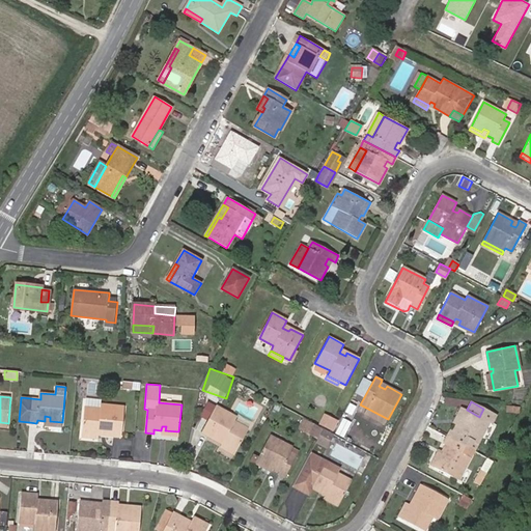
[(82,432),(99,435),(99,429),(104,430),(104,435),(121,437),(124,407),(101,404),(101,409),(85,408),(82,432)]
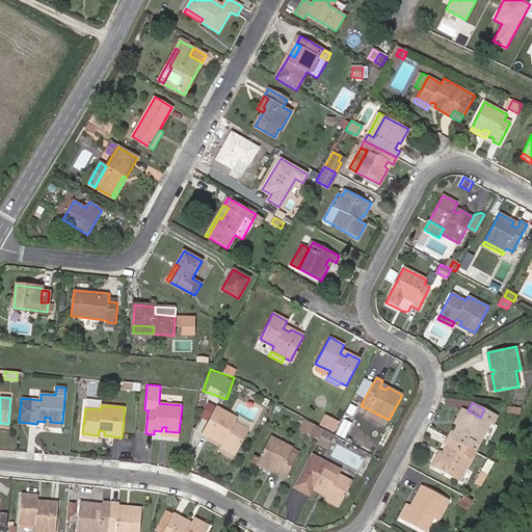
[(222,445),(237,452),(249,429),(235,422),(237,418),(216,406),(202,433),(217,442),(219,439),(224,441),(222,445)]
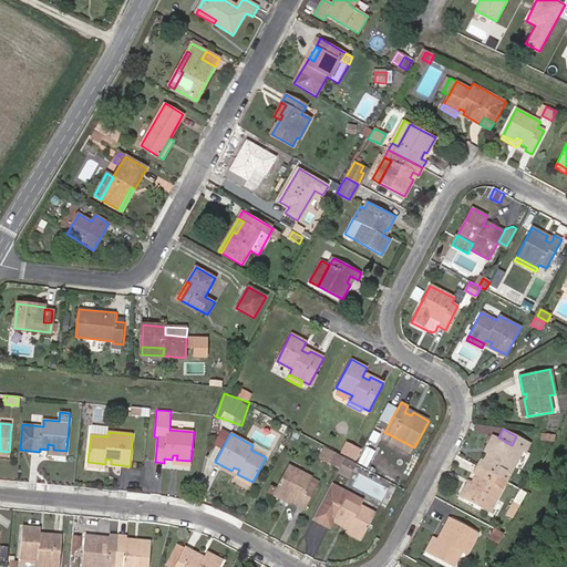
[(391,435),(389,441),(411,453),(414,447),(391,435)]
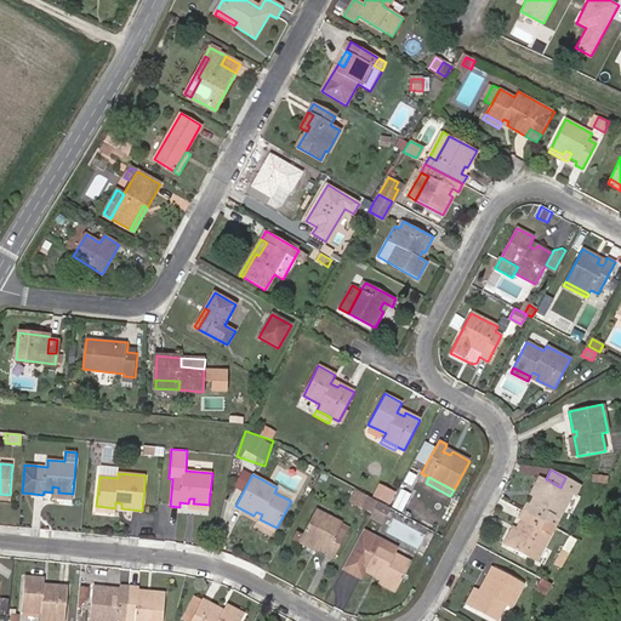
[(535,497),(539,500),(541,494),(537,491),(543,479),(540,477),(530,495),(535,497)]
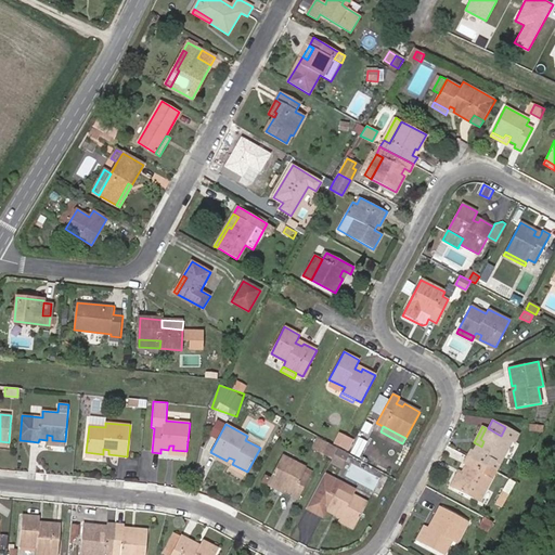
[(467,456),(494,472),(511,441),(512,441),(516,434),(505,427),(501,436),(488,428),(486,428),(480,439),(483,441),(481,447),(478,444),(474,452),(470,450),(467,456)]
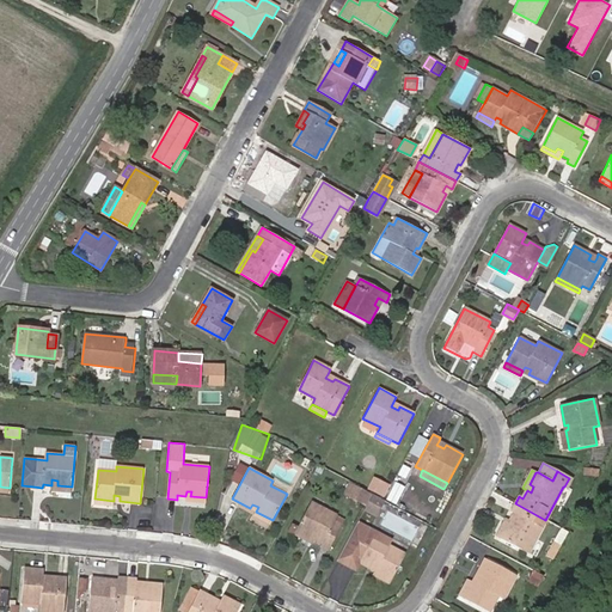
[(379,494),(385,482),(374,476),(368,488),(379,494)]
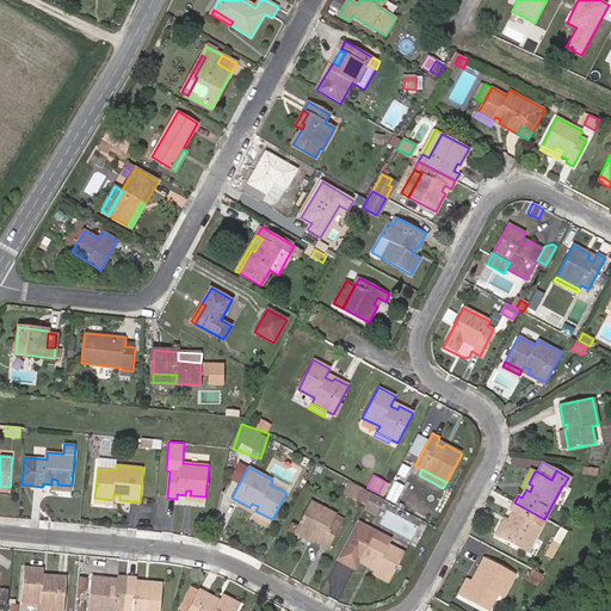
[(50,488),(72,491),(72,486),(57,485),(57,480),(51,479),(51,485),(50,488)]
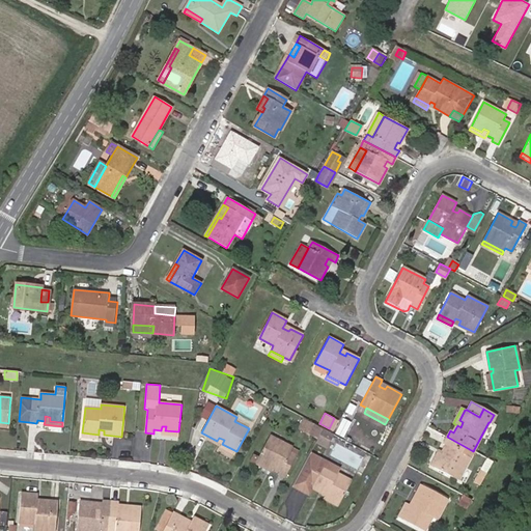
[(329,428),(332,429),(337,420),(334,418),(329,428)]
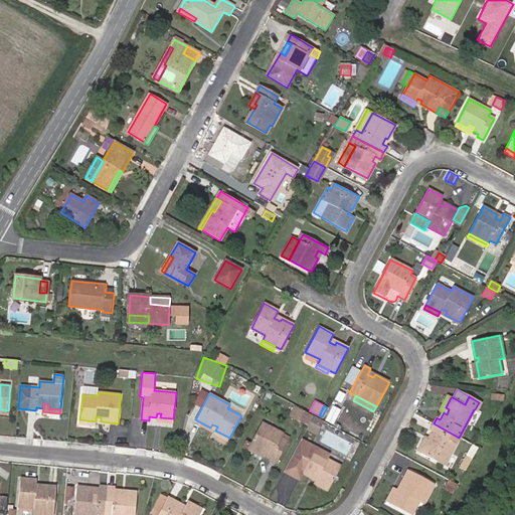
[(293,406),(289,415),(294,418),(299,409),(293,406)]
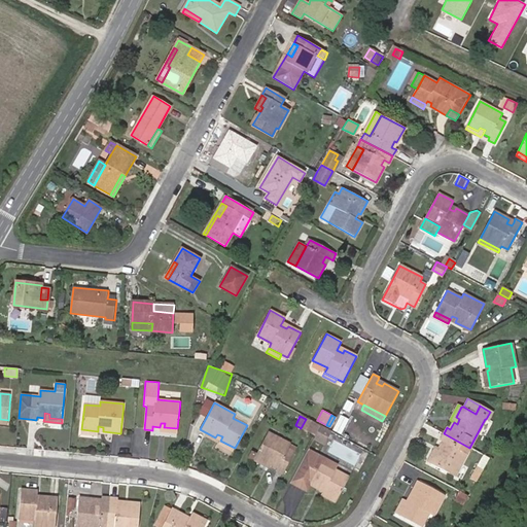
[(306,419),(301,428),(315,435),(320,426),(306,419)]
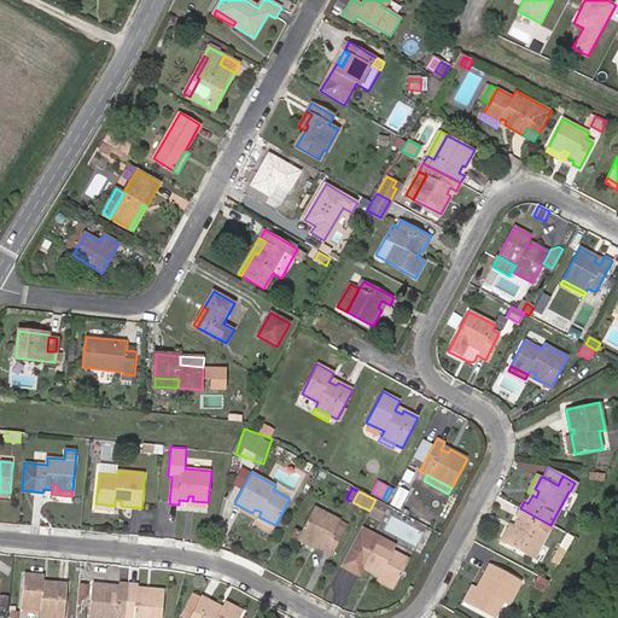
[(187,506),(208,507),(208,502),(192,501),(193,496),(188,496),(187,501),(187,506)]
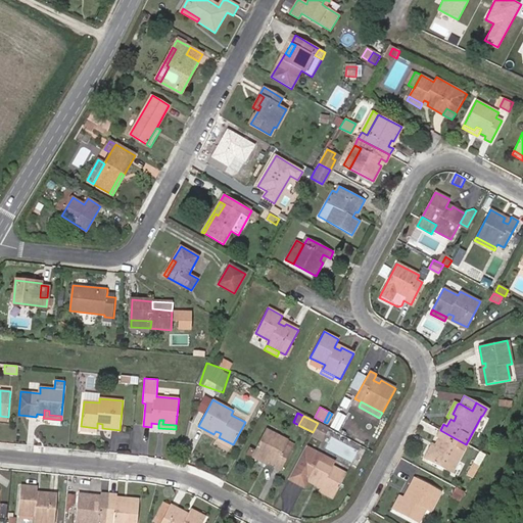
[(327,427),(318,422),(318,423),(313,432),(312,433),(322,438),(327,427)]
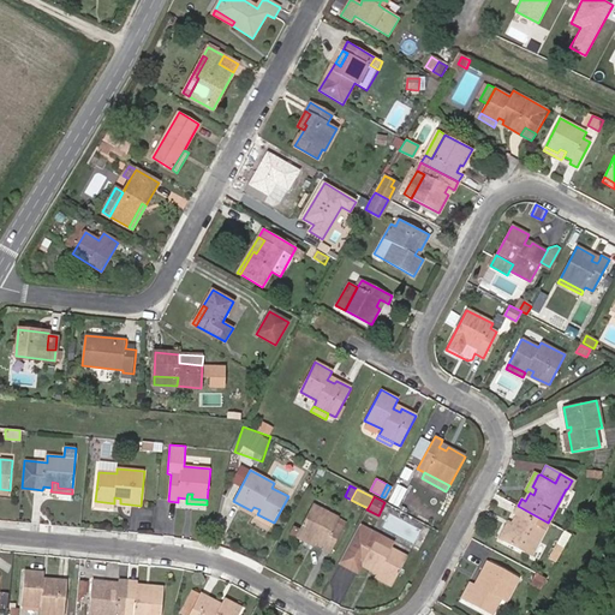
[(318,537),(316,542),(323,545),(322,549),(329,554),(346,521),(312,503),(298,532),(311,538),(312,535),(318,537)]
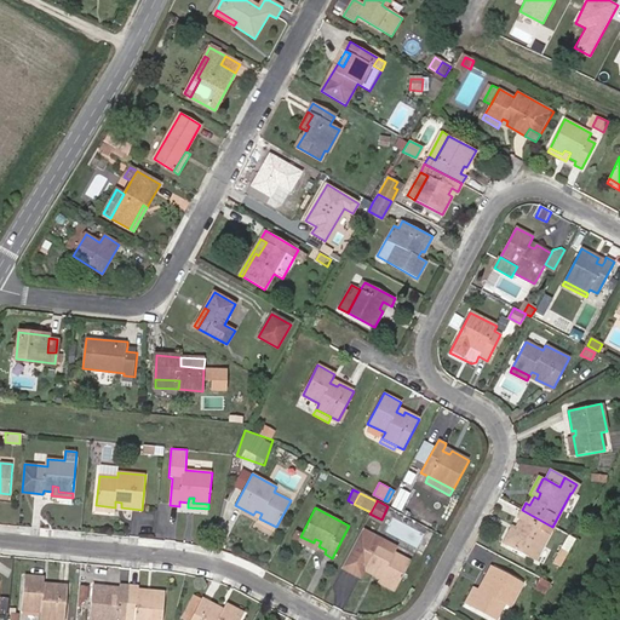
[(515,532),(507,546),(534,561),(552,527),(522,510),(517,518),(521,521),(517,528),(521,529),(518,534),(515,532)]
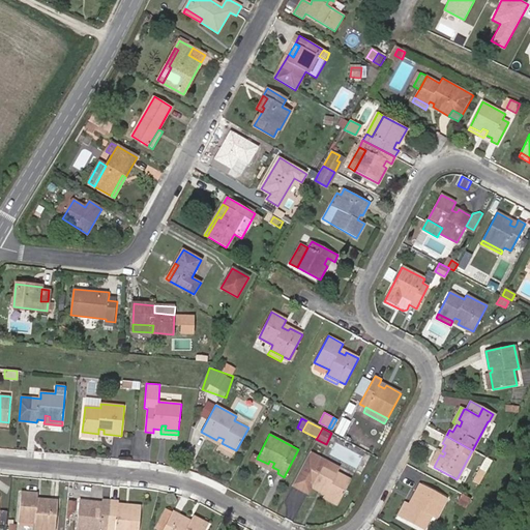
[(234,453),(236,450),(222,443),(219,446),(234,453)]
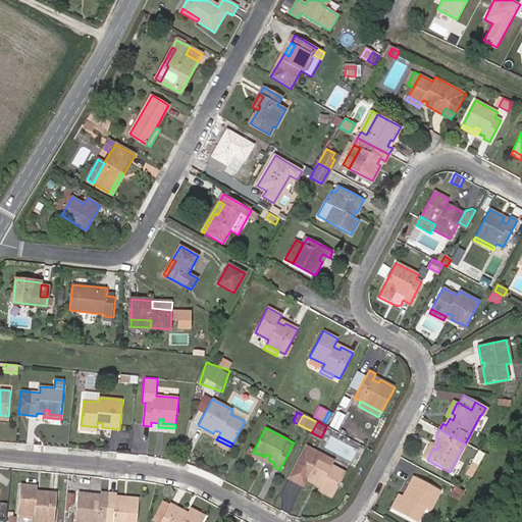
[(432,442),(423,458),(427,460),(433,448),(436,450),(438,446),(435,445),(432,442)]
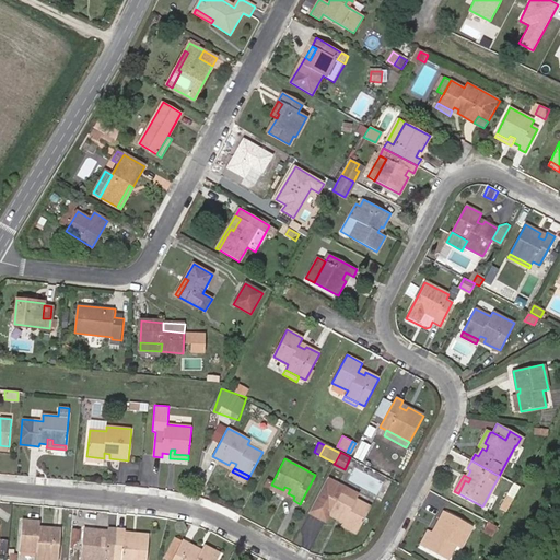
[(327,477),(310,511),(327,520),(329,515),(338,520),(340,515),(345,518),(342,522),(358,529),(370,506),(356,499),(359,493),(327,477)]
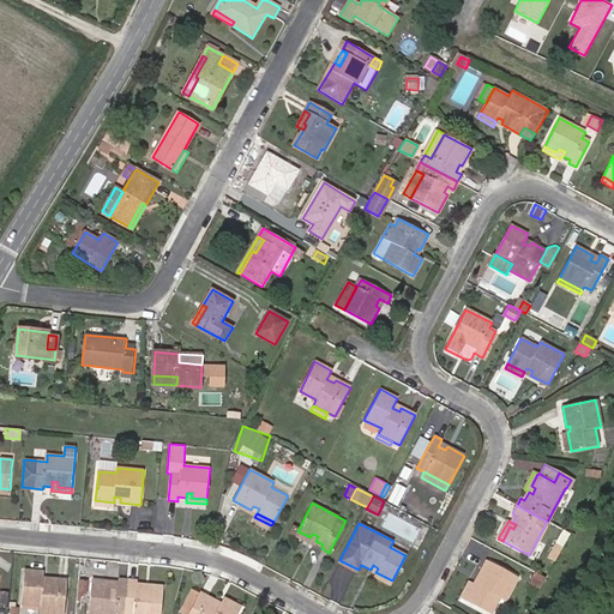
[(295,535),(313,545),(315,541),(318,536),(312,534),(311,537),(298,531),(295,535)]
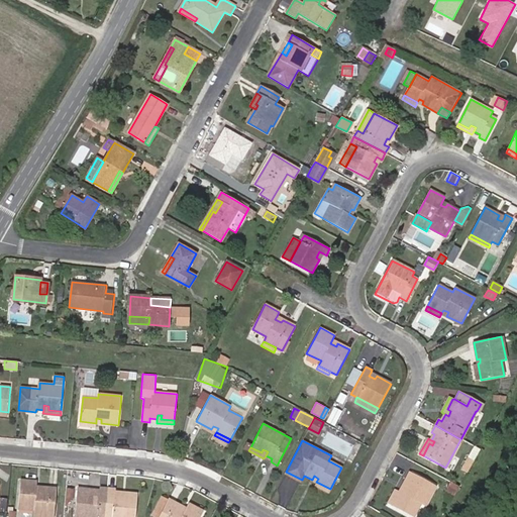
[(460,469),(467,473),(473,460),(467,457),(460,469)]
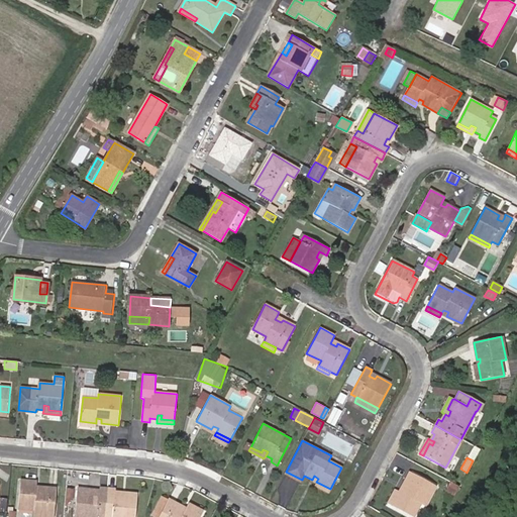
[(402,494),(399,492),(393,489),(386,502),(413,516),(420,504),(423,506),(434,486),(409,472),(401,488),(405,489),(402,494)]
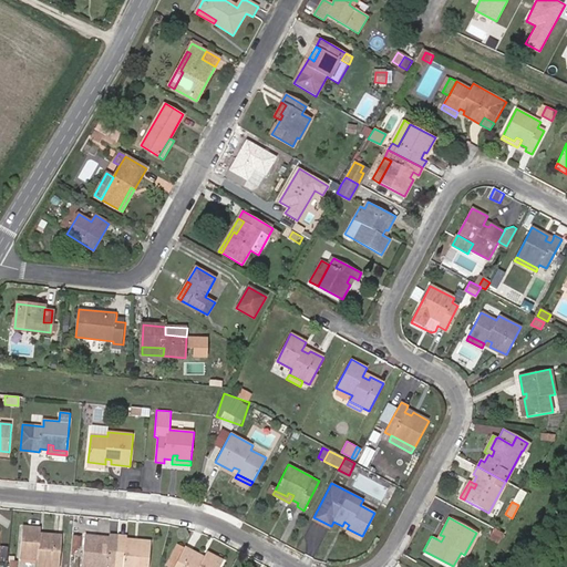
[(38,565),(52,566),(59,566),(62,536),(48,535),(48,538),(40,537),(40,534),(41,527),(23,526),(20,557),(38,559),(38,565)]
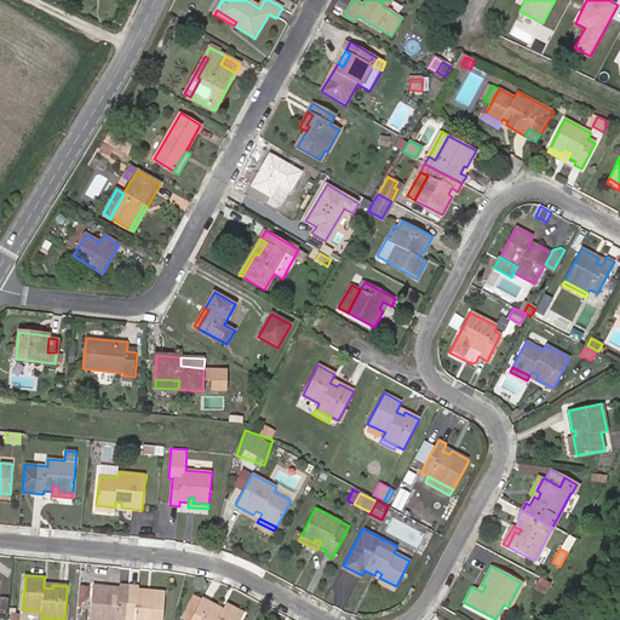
[(394,591),(396,586),(379,578),(378,583),(394,591)]
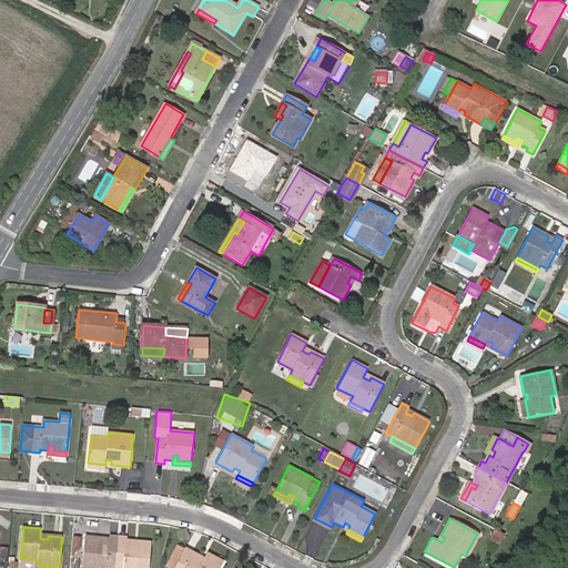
[(504,534),(495,529),(490,539),(499,544),(504,534)]
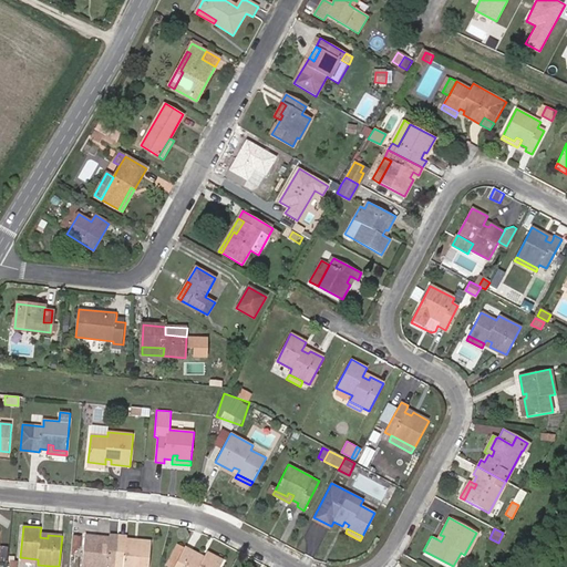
[(82,566),(114,566),(119,535),(110,534),(110,538),(109,543),(103,542),(103,537),(85,535),(82,566)]
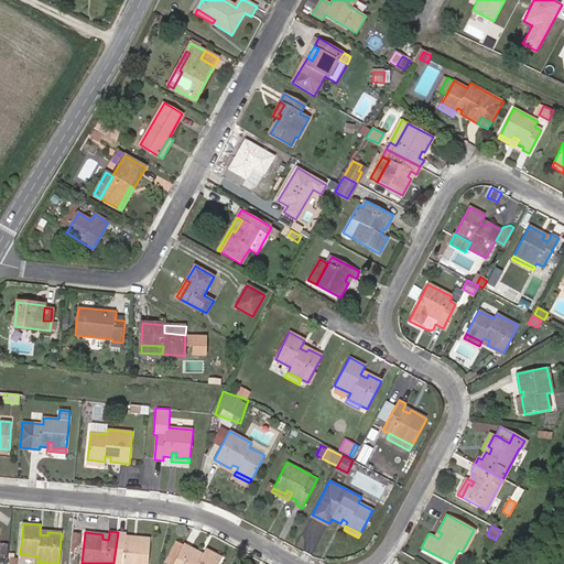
[(148,563),(150,539),(131,537),(131,541),(125,541),(126,537),(126,533),(118,532),(114,563),(148,563)]
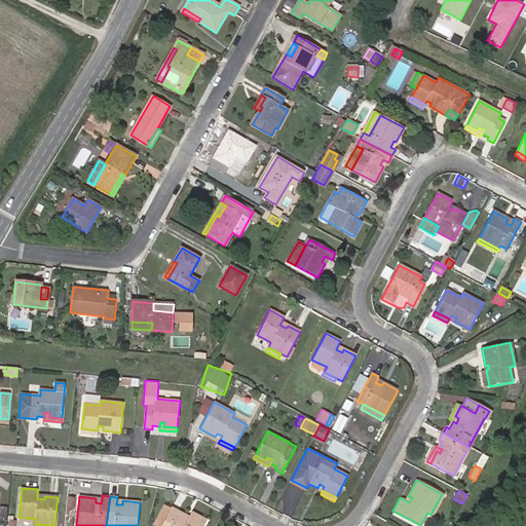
[(163,503),(156,518),(164,522),(172,508),(163,503)]
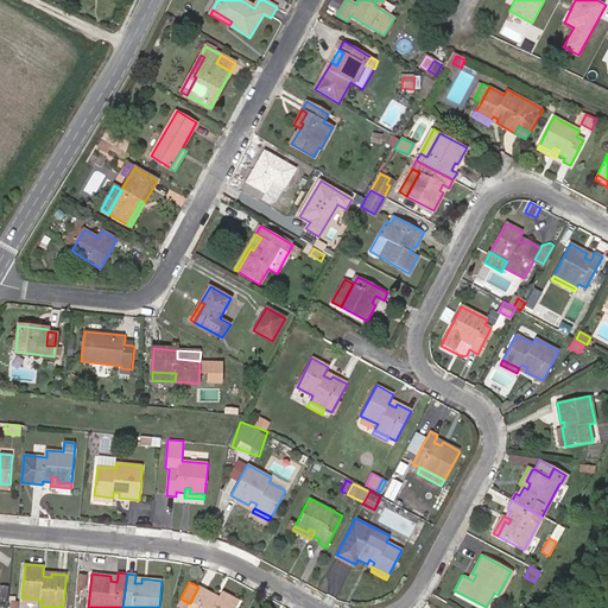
[(217,601),(211,599),(214,595),(198,587),(190,603),(187,607),(235,607),(239,601),(222,593),(219,597),(217,601)]
